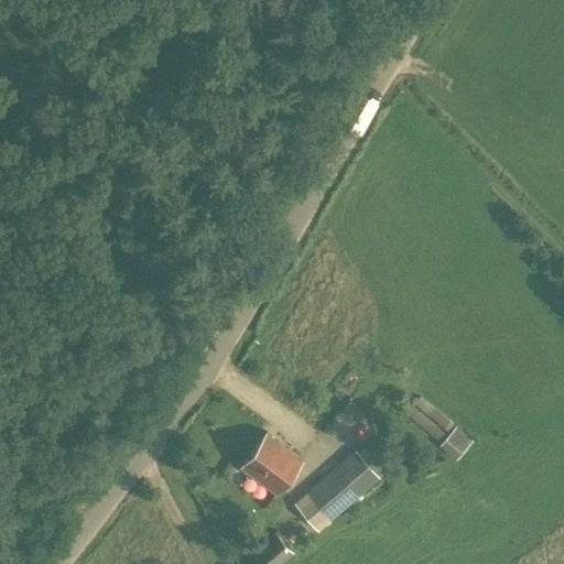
[(452,421),(420,393),(413,401),(446,429),(452,421)]
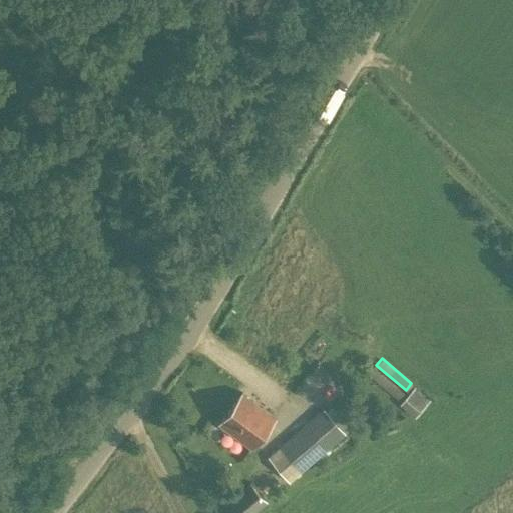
[(368,375),(398,399),(404,392),(374,367),(368,375)]
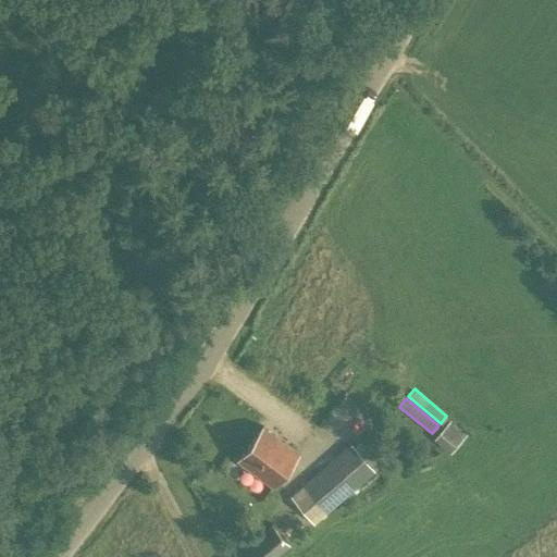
[(449,419),(434,437),(449,452),(466,433),(449,419)]
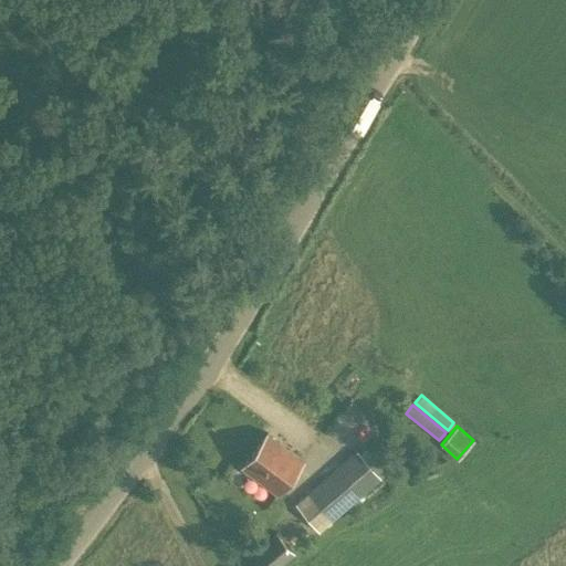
[(242,467),(278,494),(303,461),(268,433),(242,467)]
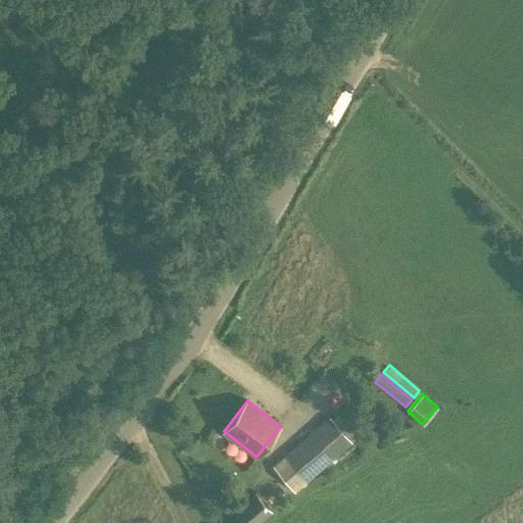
[(355,434),(338,415),(332,420),(329,416),(272,465),(294,491),(351,441),(349,439),(355,434)]
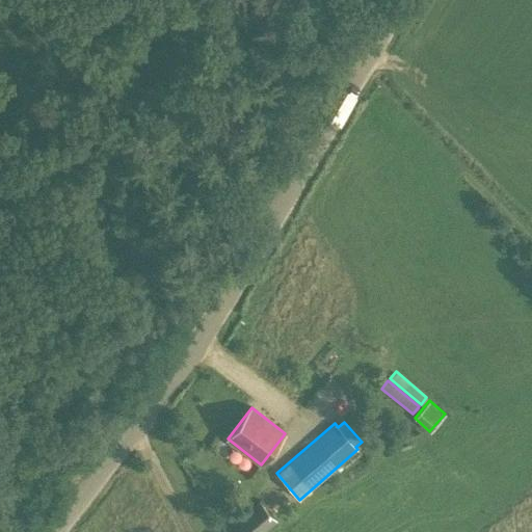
[(221,531),(263,531),(276,521),(258,501),(221,531)]
